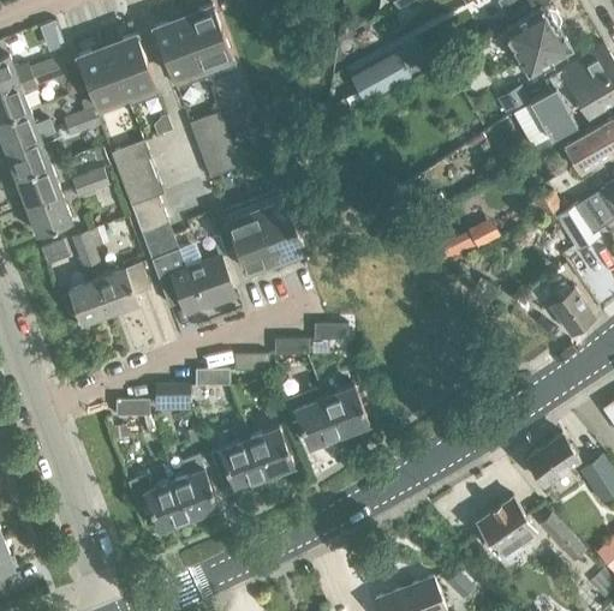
[(498,0),(496,1),(507,19),(540,0),(498,0)]
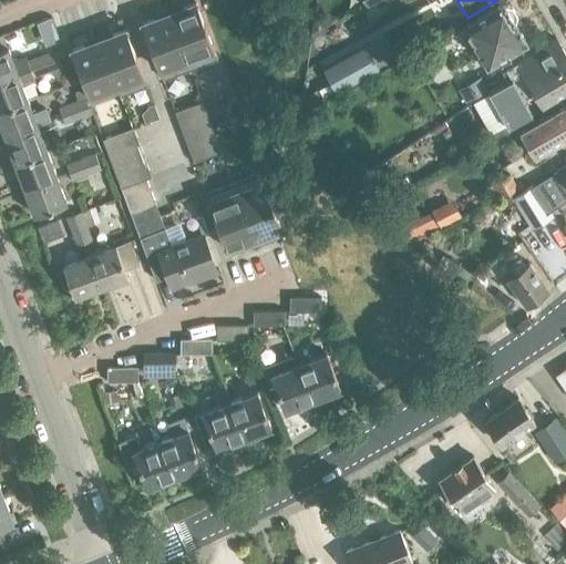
[(500,61),(510,55),(510,54),(526,44),(514,26),(515,26),(514,22),(515,16),(510,7),(503,6),(503,3),(462,28),(485,69),(498,61),(500,61)]
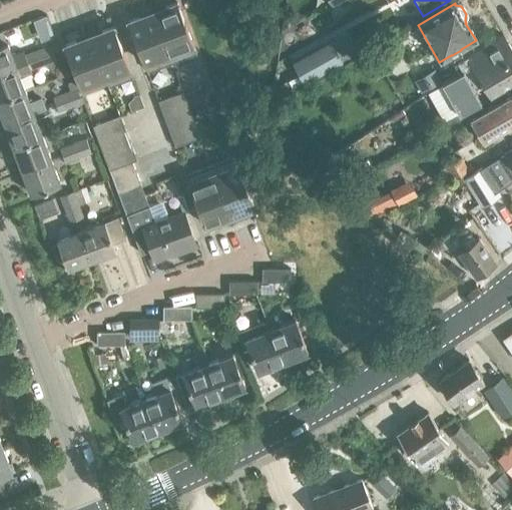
[(151,14),(170,64),(195,55),(176,4),(151,14)]
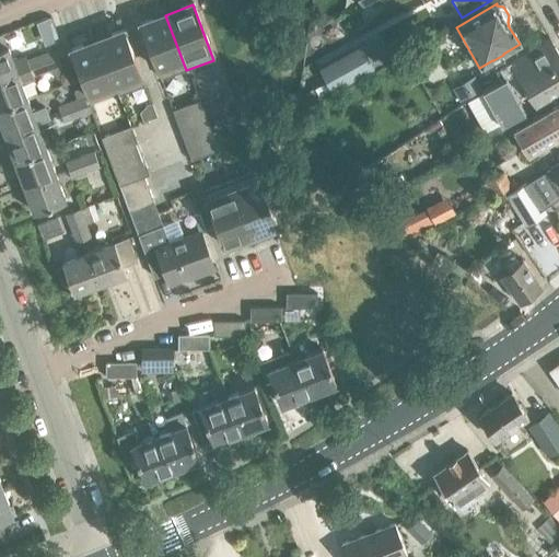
[(160,80),(186,70),(165,15),(139,25),(160,80)]
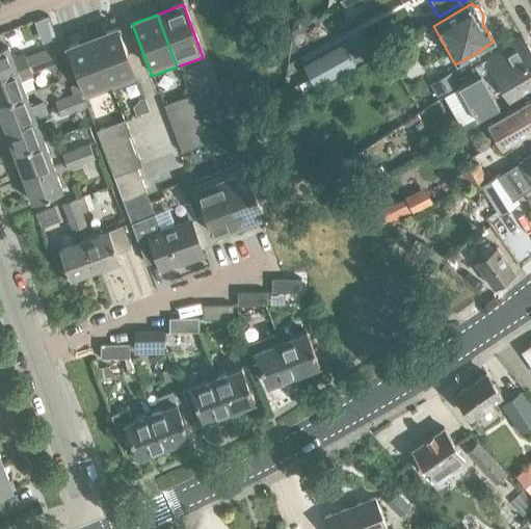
[(91,38),(108,83),(111,91),(136,82),(116,29),(91,38)]
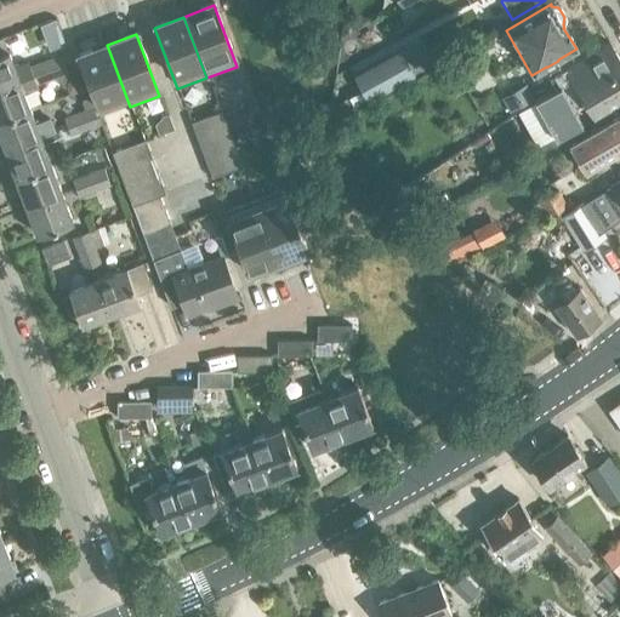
[(97,109),(126,97),(107,45),(78,56),(97,109)]
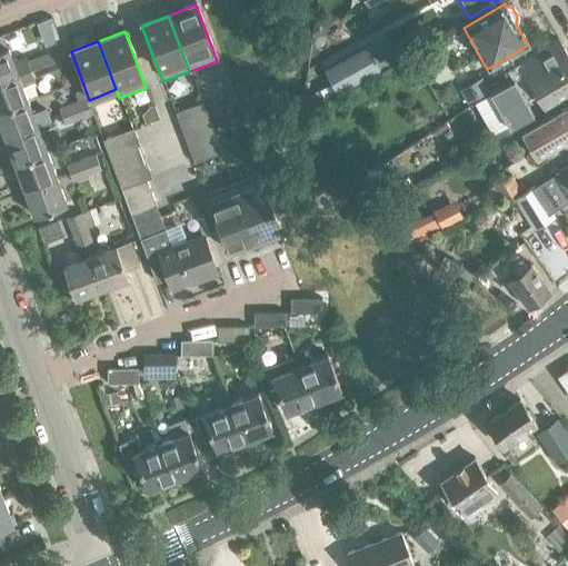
[(511,80),(489,93),(508,127),(508,128),(532,113),(525,100),(535,95),(541,106),(567,90),(567,59),(558,41),(506,71),(511,80)]
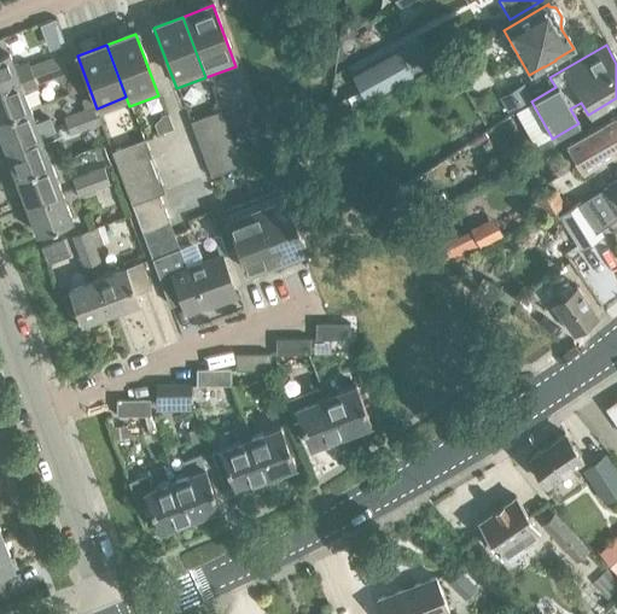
[(396,52),(351,76),(365,103),(411,77),(396,52)]
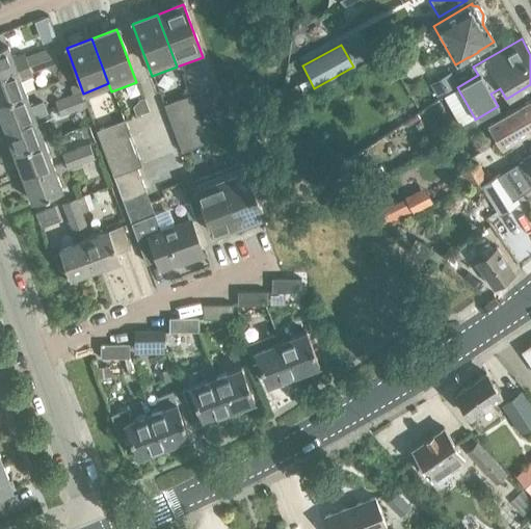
[(6,46),(0,48),(0,76),(16,71),(26,67),(22,54),(10,58),(6,46)]
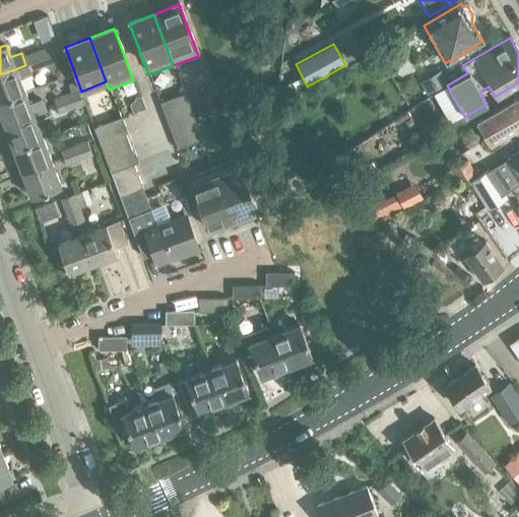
[(41,59),(43,66),(55,61),(50,48),(36,53),(39,60),(41,59)]
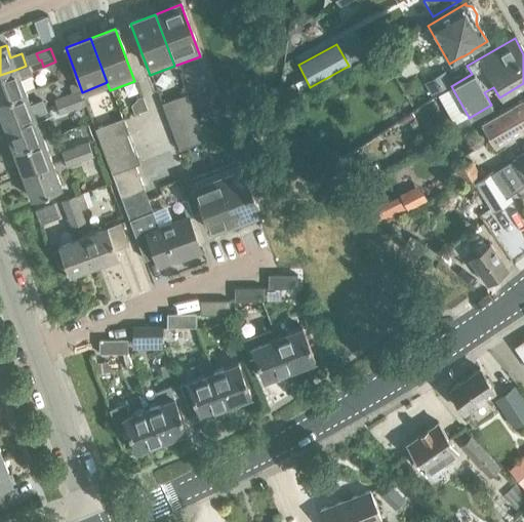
[(29,72),(43,67),(41,59),(39,61),(36,53),(24,58),(29,72)]
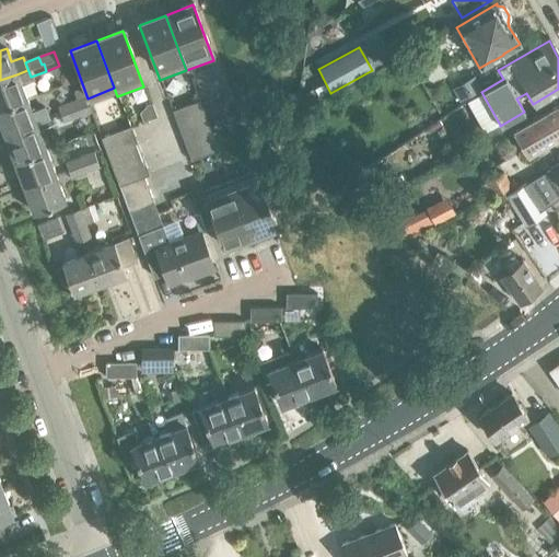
[(16,74),(0,80),(0,108),(25,100),(21,86),(33,82),(27,70),(16,74)]
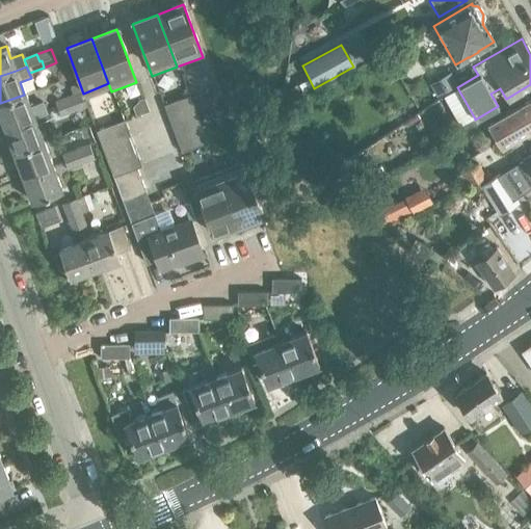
[(446,89),(441,79),(429,86),(434,96),(446,89)]
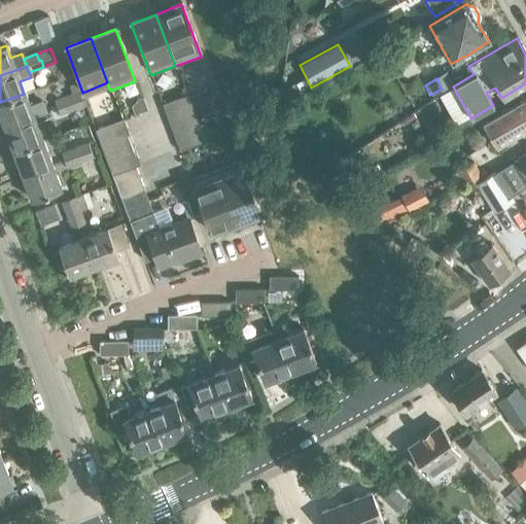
[(0,118),(4,129),(33,117),(24,94),(0,102),(0,118)]
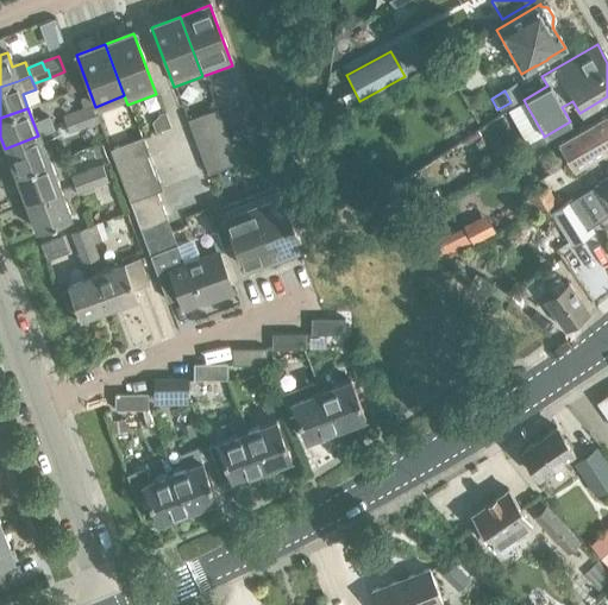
[(80,120),(83,127),(96,123),(92,108),(76,113),(79,120),(80,120)]
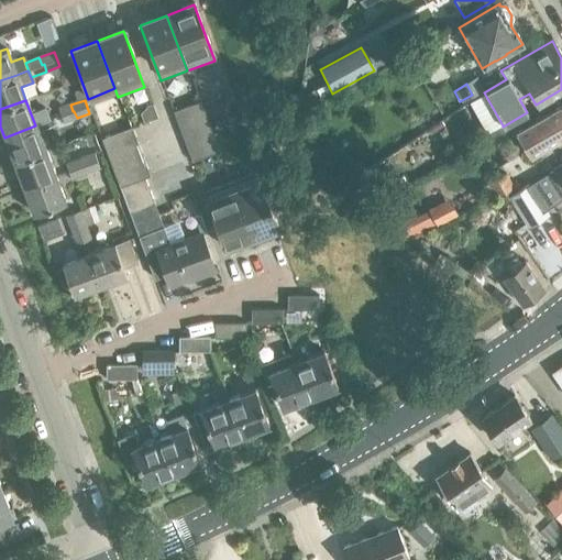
[(178,130),(206,119),(199,102),(173,113),(178,130)]
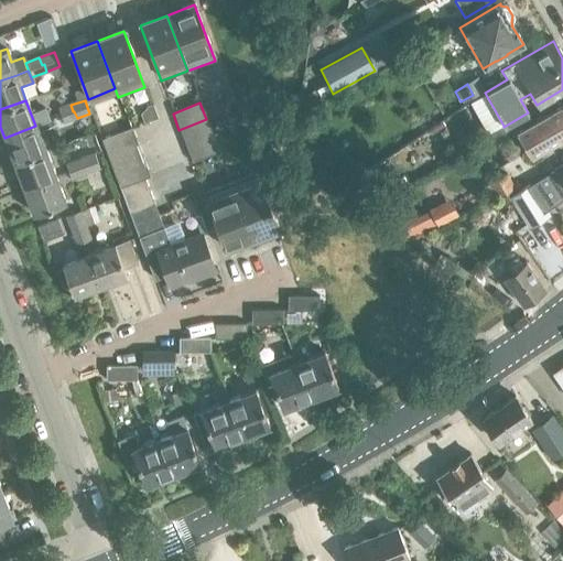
[(62,123),(77,118),(74,111),(73,111),(71,105),(57,110),(62,123)]
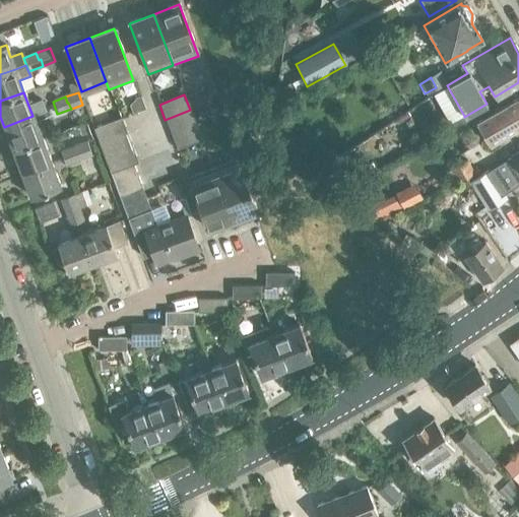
[(475,123),(476,124),(489,145),(518,127),(518,97),(492,113),(475,123)]
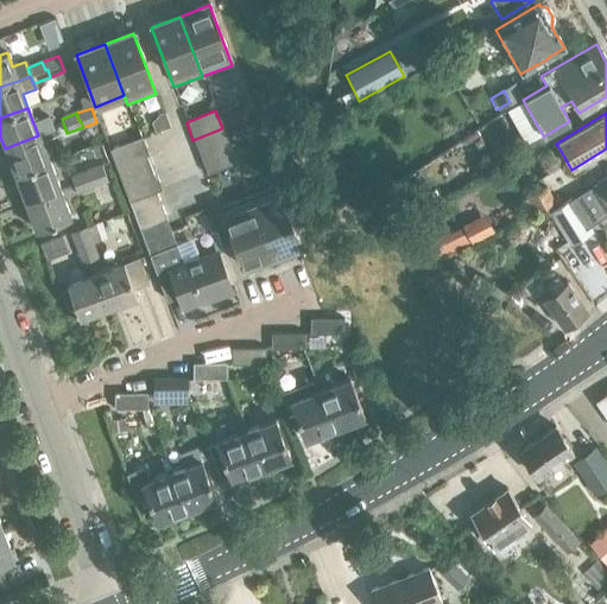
[(556,144),(575,132),(569,122),(569,121),(543,137),(543,135),(526,144),(535,157),(557,145),(556,144)]
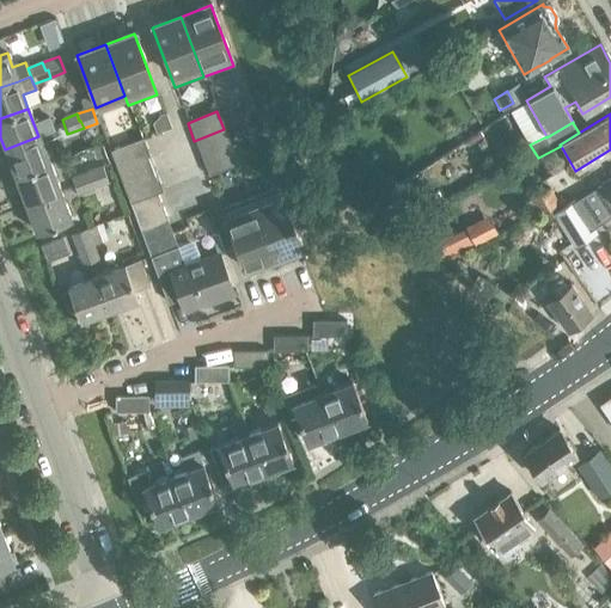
[(201,158),(230,147),(224,129),(194,141),(201,158)]
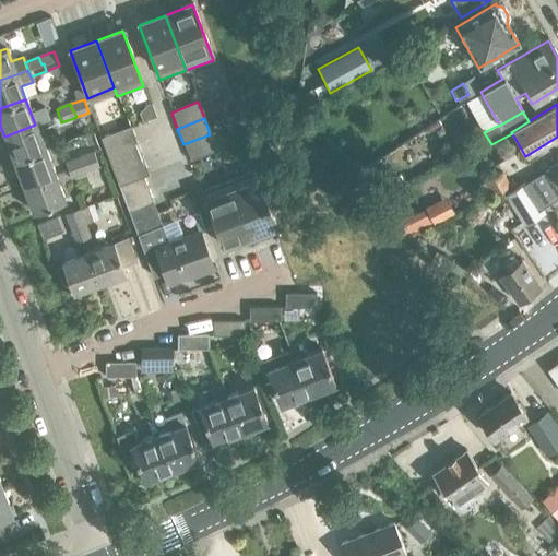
[(14,162),(45,150),(35,125),(4,137),(14,162)]
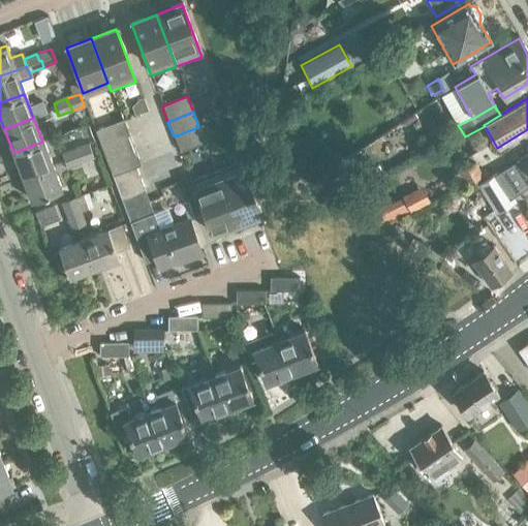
[(95,131),(100,147),(128,136),(123,121),(98,130),(95,131)]
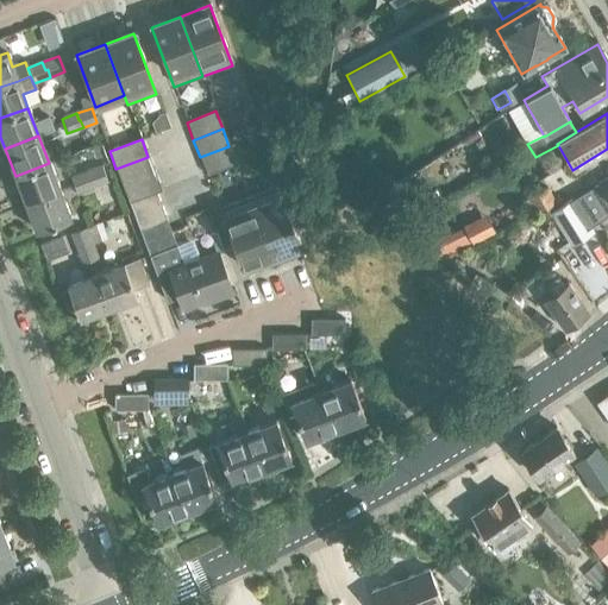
[(229,146),(200,157),(207,176),(236,164),(229,146)]
